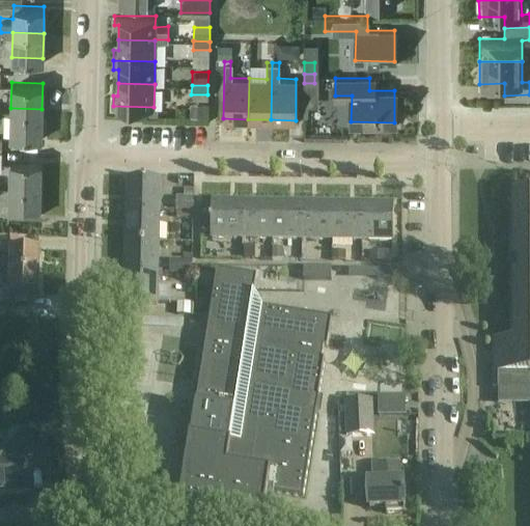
[(42,135),(42,109),(10,108),(10,134),(42,135)]
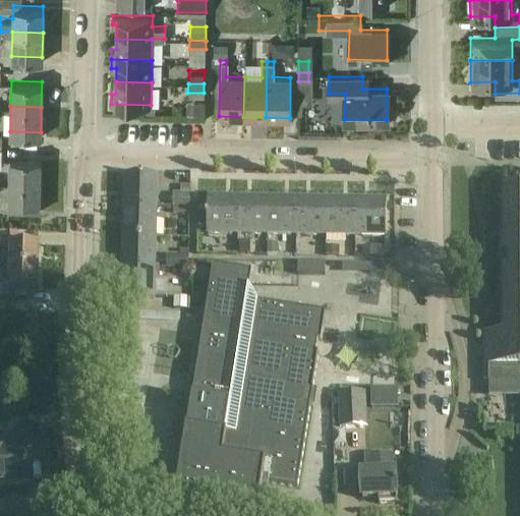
[(39,182),(40,157),(9,156),(9,181),(39,182)]
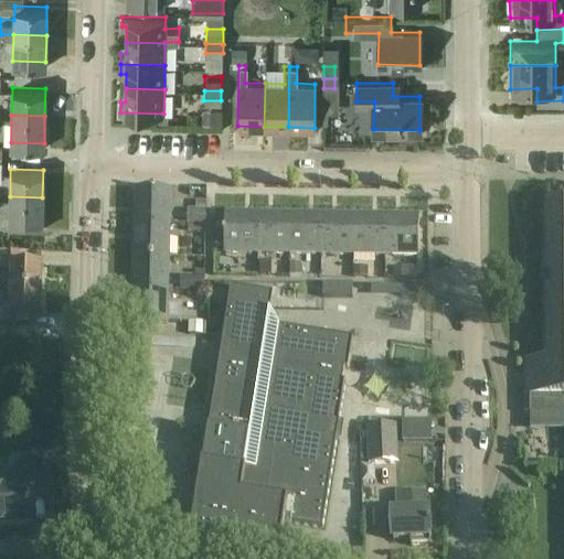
[(135,183),(134,217),(169,218),(170,184),(135,183)]
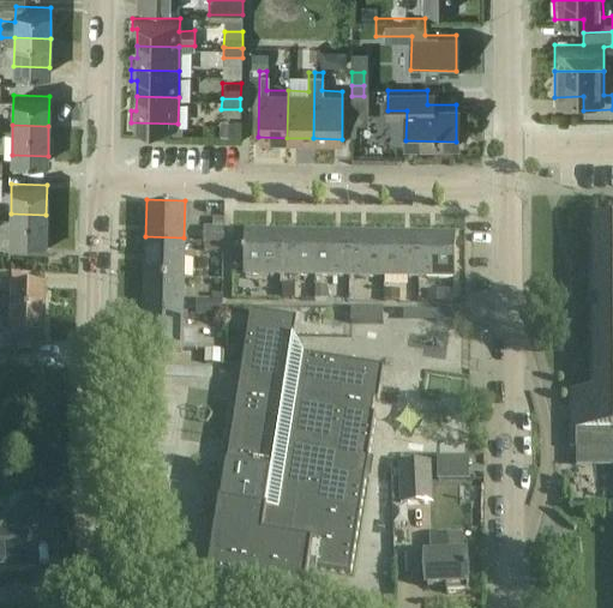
[(46,244),(46,215),(11,214),(10,244),(46,244)]
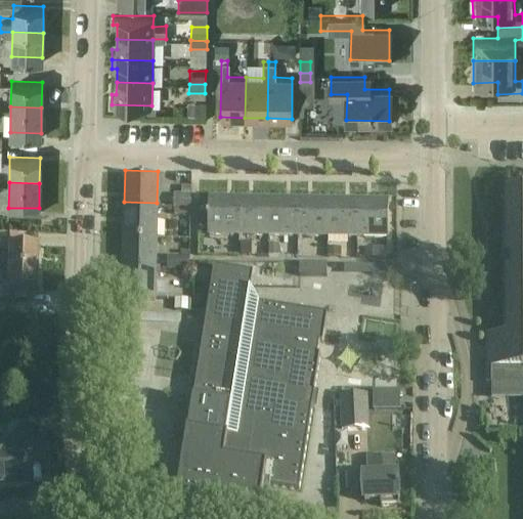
[(522,184),(505,185),(505,251),(510,251),(510,264),(505,264),(506,329),(485,329),(485,363),(522,362),(522,184)]
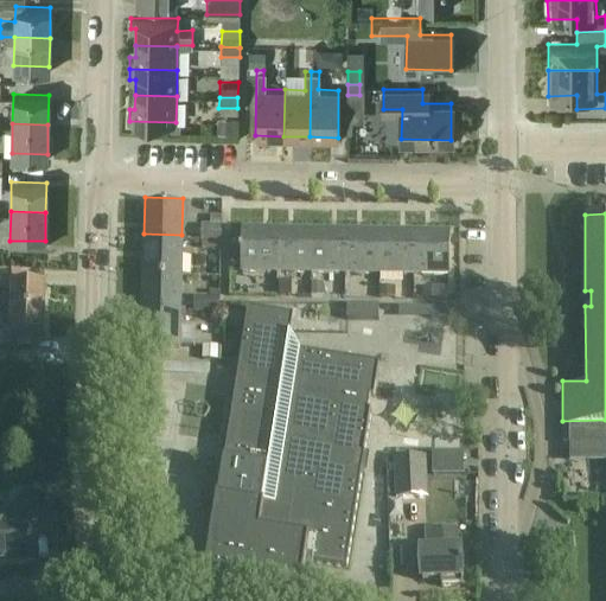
[(275,268),(276,224),(241,224),(241,242),(231,242),(230,260),(241,261),(241,268),(275,268)]
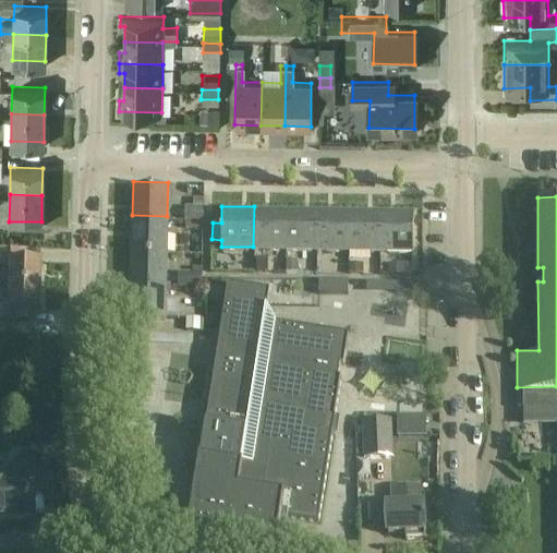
[(285,206),(254,206),(253,247),(285,248),(285,206)]
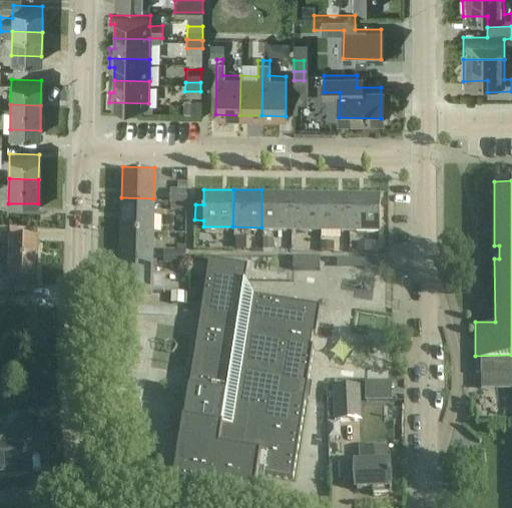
[(291,190),(262,189),(262,227),(291,227),(291,190)]
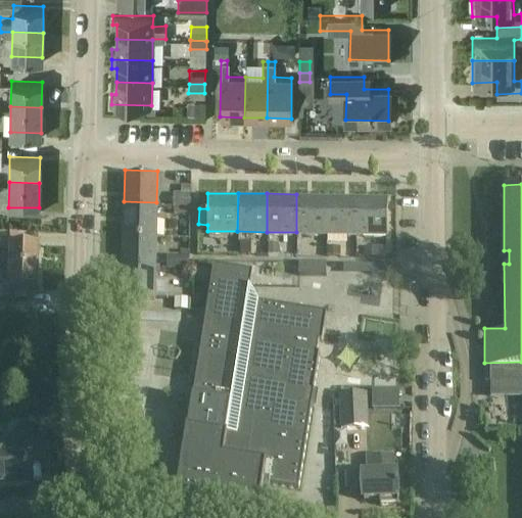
[(326,194),(296,194),(296,232),(325,232),(326,194)]
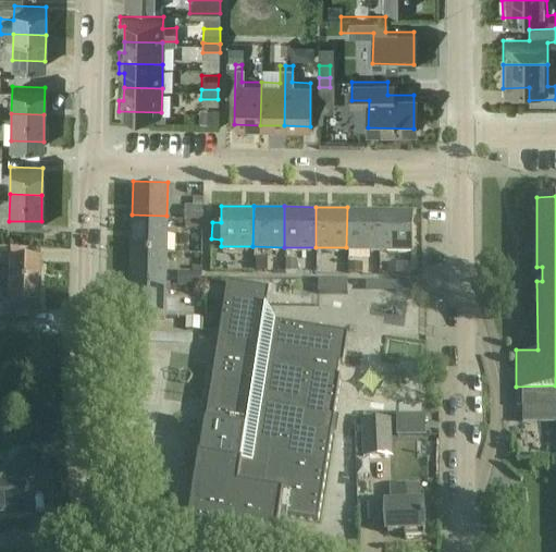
[(378,207),(347,207),(346,247),(378,248),(378,207)]
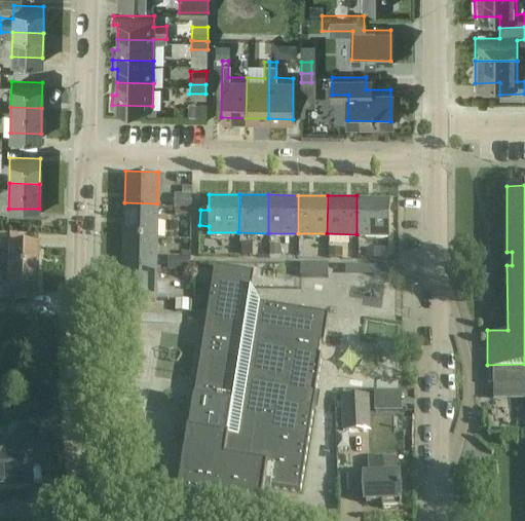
[(387,196),(357,195),(357,234),(386,234),(387,196)]
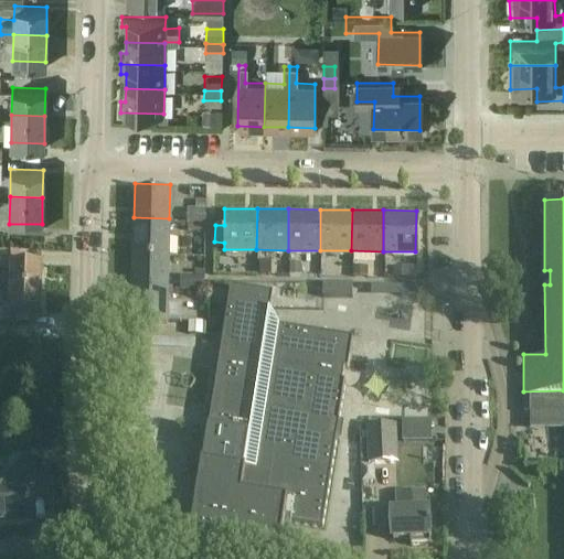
[(134,217),(132,250),(168,251),(169,218),(134,217)]
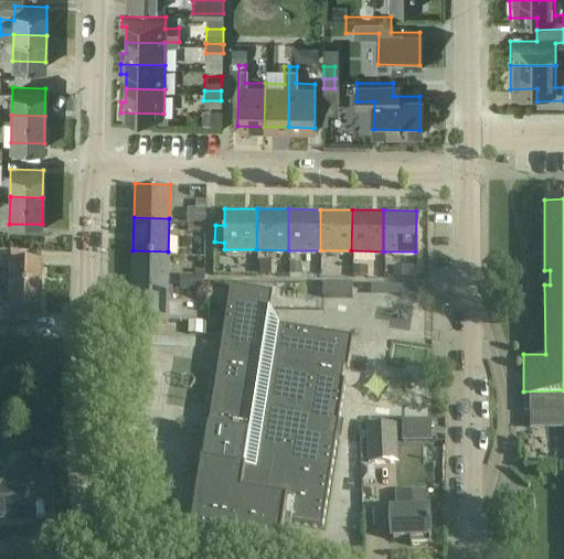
[(0,264),(9,265),(9,283),(41,283),(42,260),(17,260),(18,249),(0,249),(0,264)]
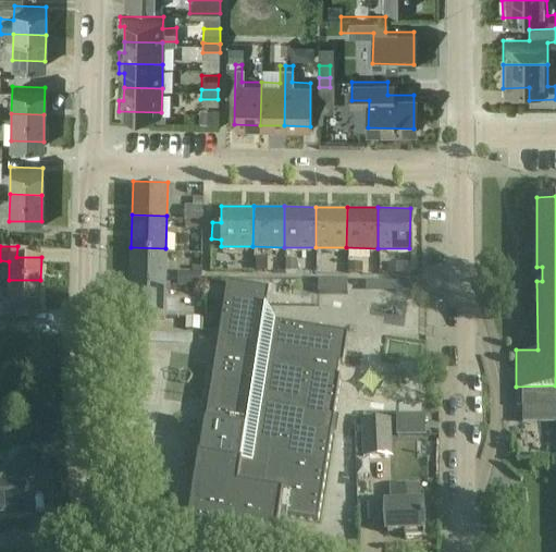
[(131,247),(130,281),(164,282),(165,248),(131,247)]
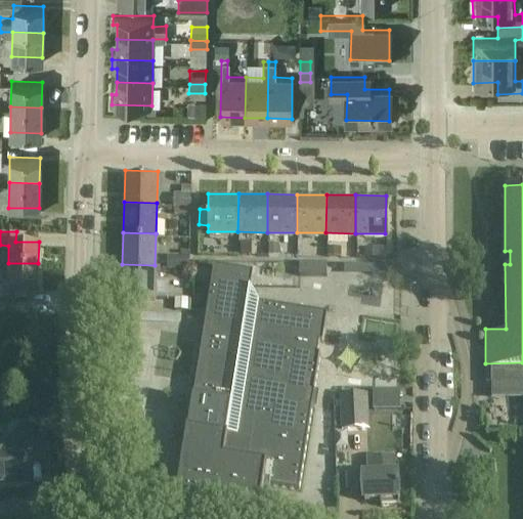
[(298,272),(317,272),(325,272),(325,260),(298,259),(298,260),(298,272)]
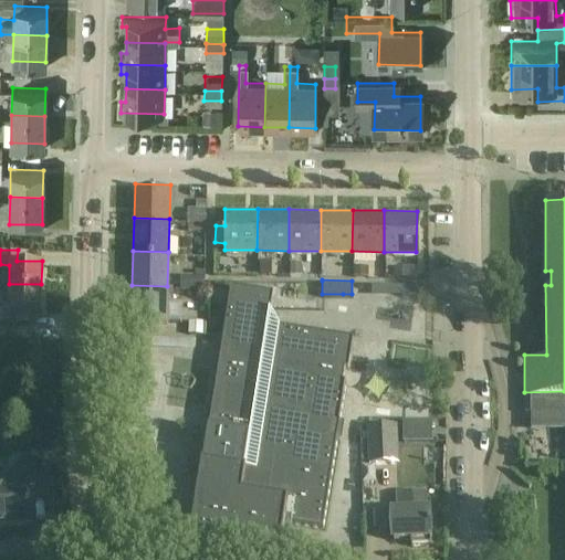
[(41,307),(41,284),(9,284),(8,303),(0,302),(0,317),(17,318),(17,307),(41,307)]
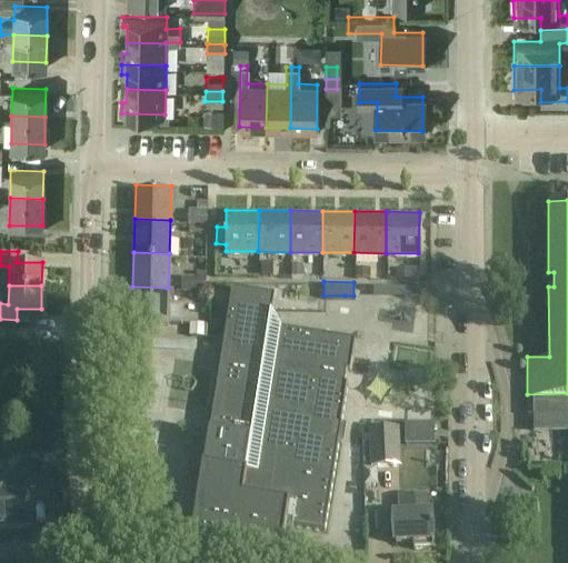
[(271,310),(273,292),(231,285),(192,533),(209,535),(209,533),(275,544),(275,546),(280,548),(285,522),(324,529),(338,438),(336,438),(338,421),(340,421),(347,381),(344,381),(346,367),(349,368),(354,337),(280,325),(271,310)]
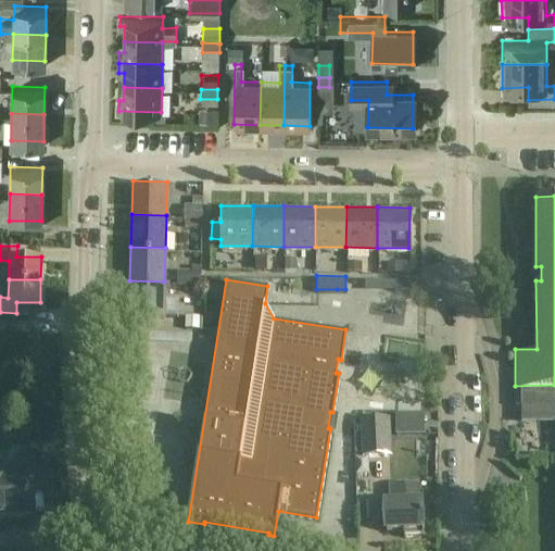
[(164,282),(129,280),(129,314),(163,315),(164,282)]
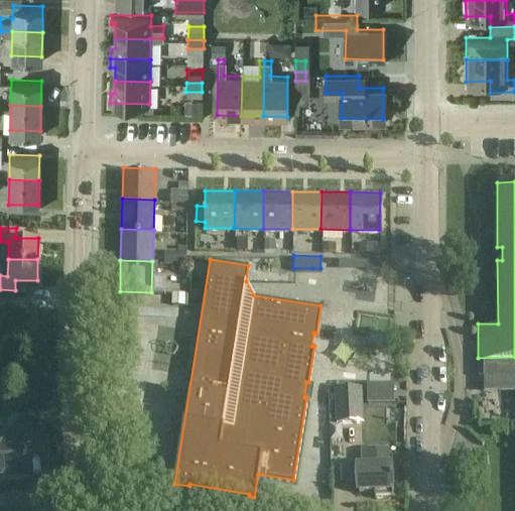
[(367,380),(367,401),(392,401),(392,381),(367,380)]
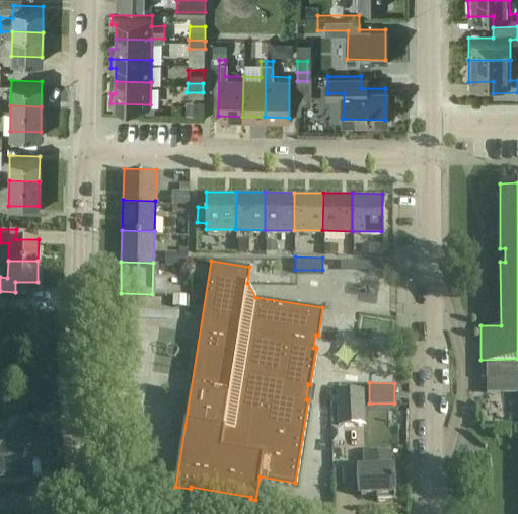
[(0,479),(50,475),(47,426),(21,427),(22,447),(0,448),(0,479)]
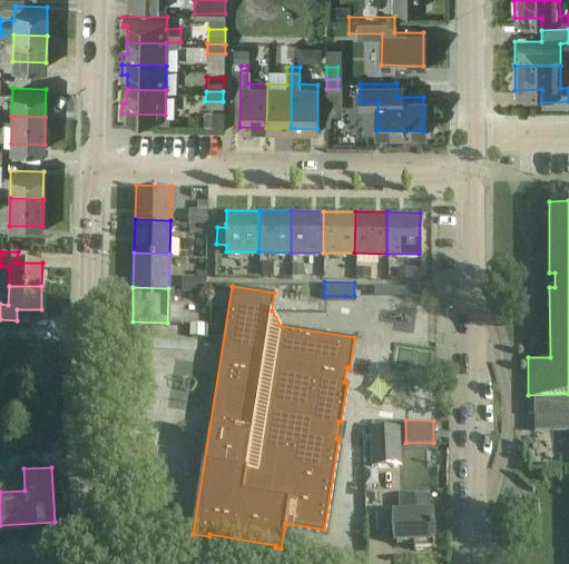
[(432,508),(430,510),(429,491),(396,493),(398,511),(392,511),(394,540),(413,538),(413,546),(433,545),(432,508)]
